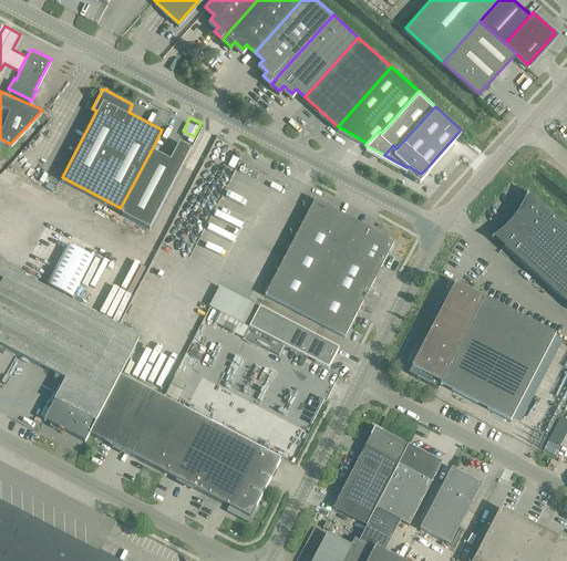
[(169,156),(153,147),(121,207),(123,208),(122,210),(150,225),(192,144),(179,138),(169,156)]
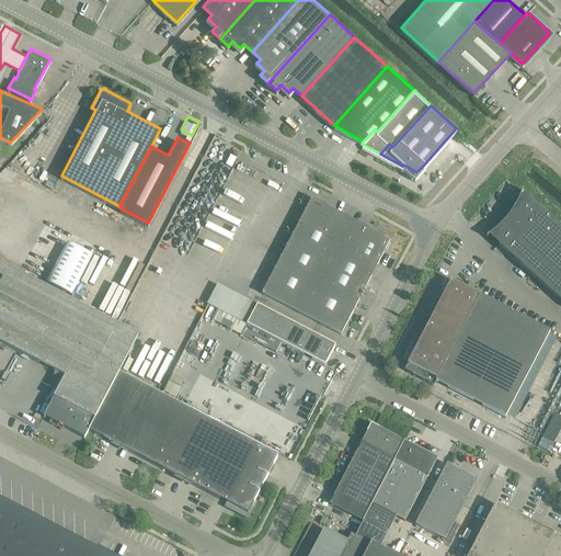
[(523,185),(522,185),(521,190),(517,195),(516,200),(513,205),(510,210),(506,214),(503,217),(499,223),(495,225),(490,229),(485,231),(487,233),(489,231),(560,296),(560,223),(522,188),(523,185)]
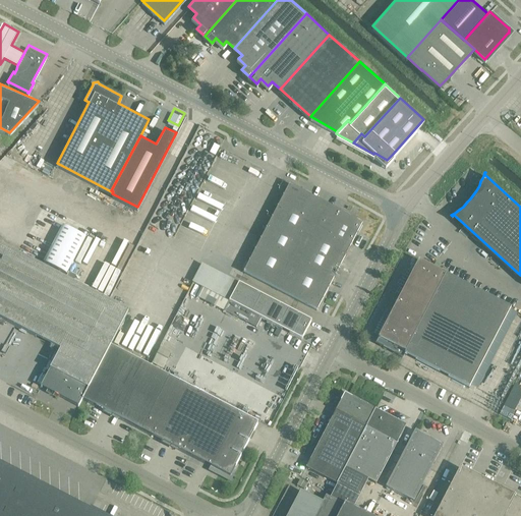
[(354,213),(353,214),(289,180),(290,179),(283,175),(278,184),(280,185),(267,211),(272,214),(243,268),(316,306),(357,227),(358,228),(362,221),(361,219),(362,218),(361,218),(361,216),(354,213)]
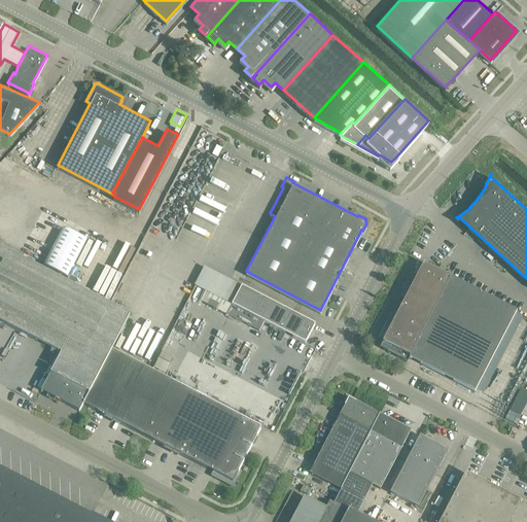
[(44,261),(67,273),(86,236),(64,223),(44,261)]
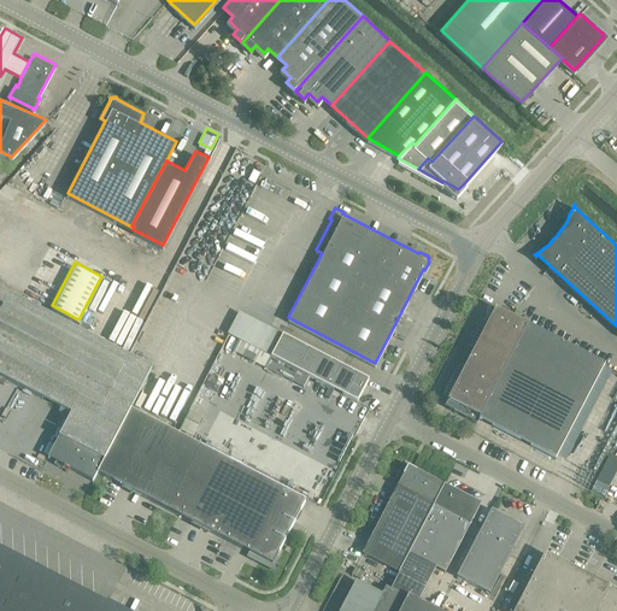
[(93,476),(98,468),(130,404),(152,363),(0,283),(0,370),(71,407),(48,453),(93,476)]
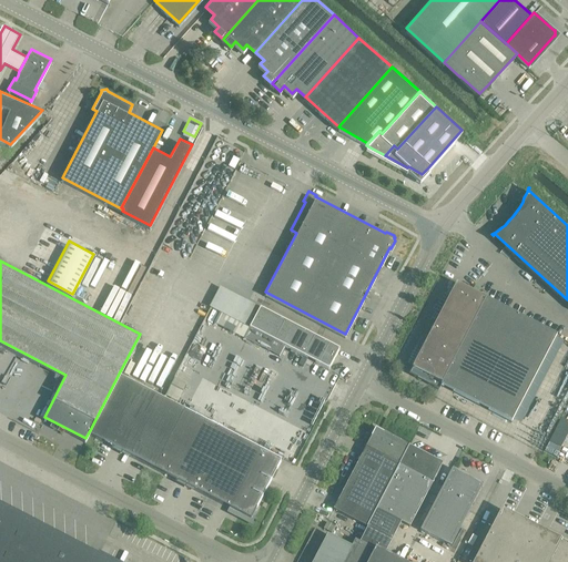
[(511,417),(556,330),(456,278),(413,363),(436,376),(434,378),(440,381),(440,380),(511,417)]
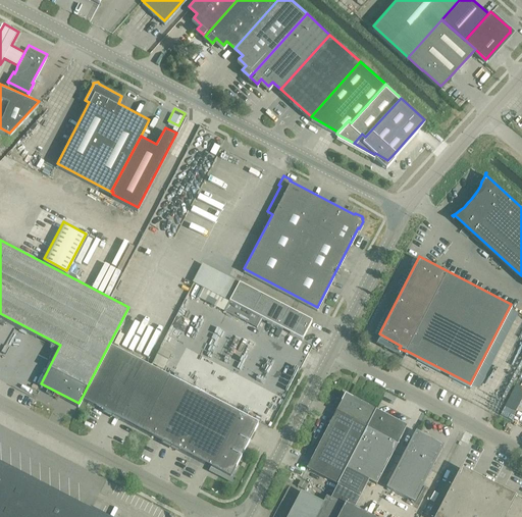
[(239,278),(229,298),(302,335),(312,317),(239,278)]
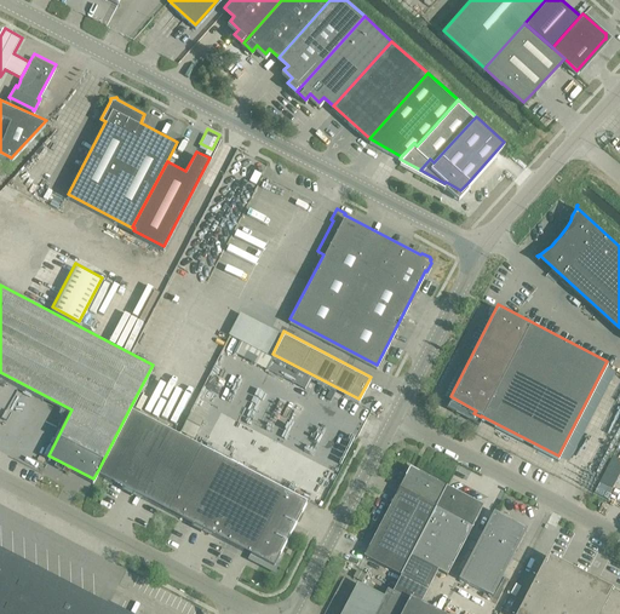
[(133,488),(167,425),(131,406),(98,470),(124,485),(126,481),(135,485),(133,488)]
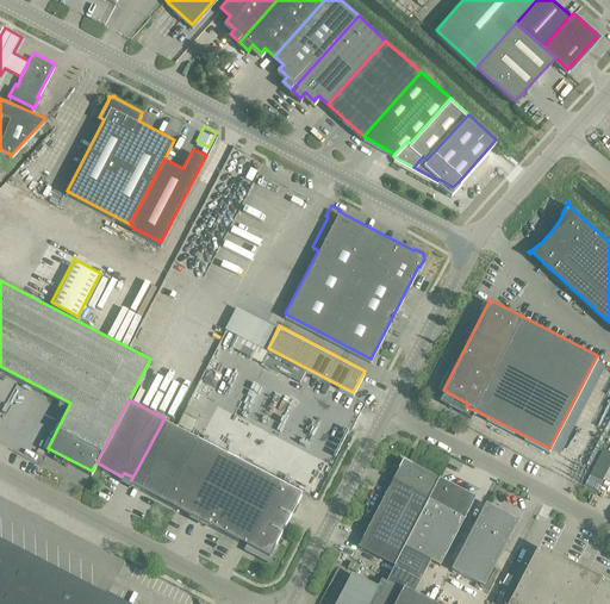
[(199,436),(165,418),(131,480),(131,481),(134,478),(142,483),(141,485),(166,499),(199,436)]
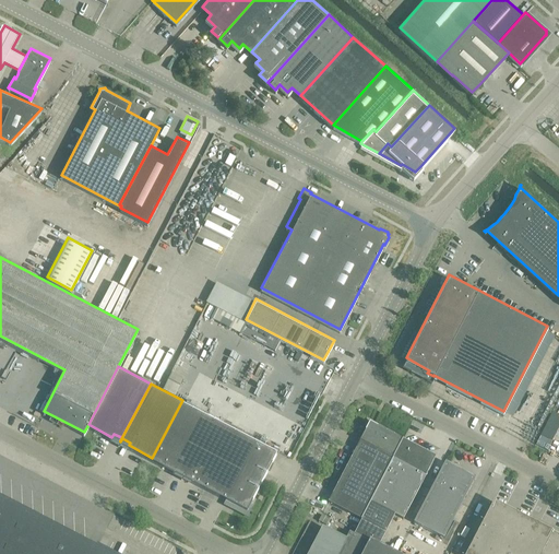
[(227,497),(227,498),(233,502),(234,501),(247,507),(277,449),(182,400),(152,458),(175,470),(177,467),(185,471),(182,473),(183,474),(186,471),(193,475),(191,479),(227,497)]
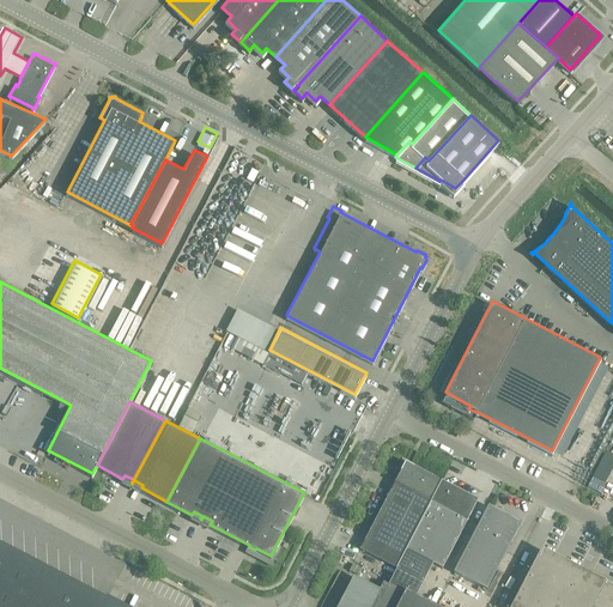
[(359,545),(396,564),(406,545),(441,477),(410,460),(405,457),(404,461),(359,545)]
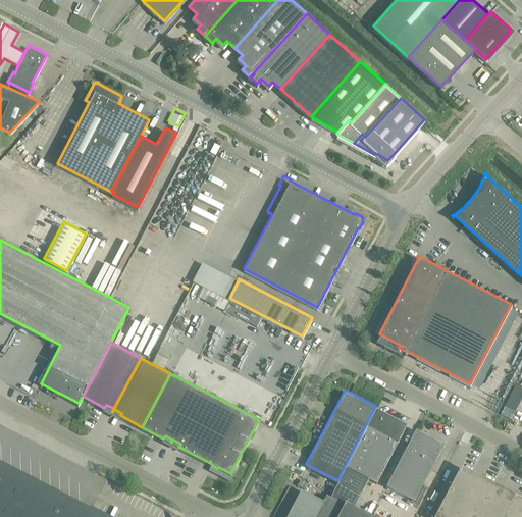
[(346,464),(337,480),(330,494),(345,502),(346,500),(354,504),(369,476),(376,480),(407,422),(375,406),(346,464)]
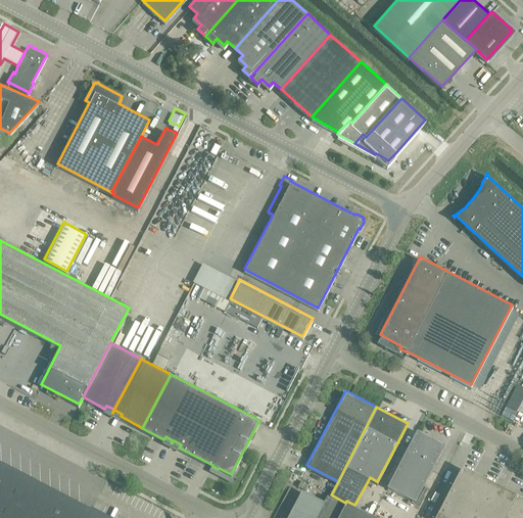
[(387,484),(415,499),(429,471),(443,444),(444,443),(416,429),(387,484)]
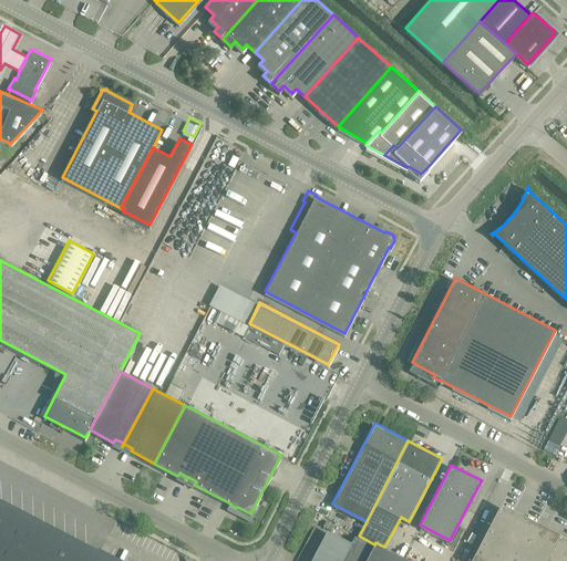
[(501,504),(470,560),(566,560),(566,541),(559,538),(560,534),(543,526),(526,517),(511,509),(501,504)]
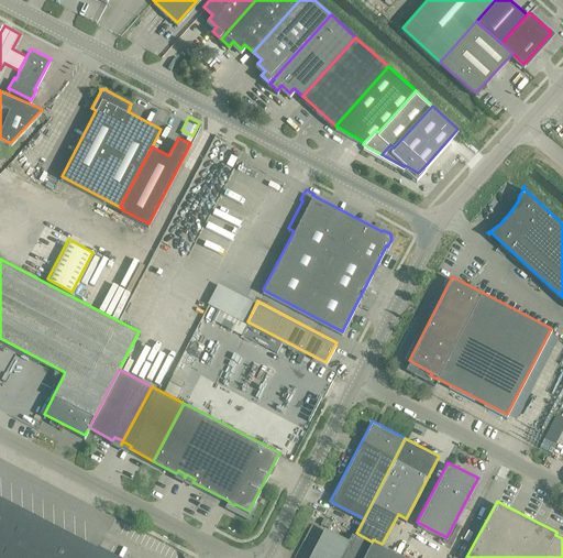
[(0,557),(118,557),(95,546),(84,547),(84,540),(74,542),(73,535),(63,536),(63,529),(53,531),(52,524),(42,525),(42,518),(31,520),(31,513),(21,514),(20,507),(10,509),(10,502),(0,502),(0,557)]
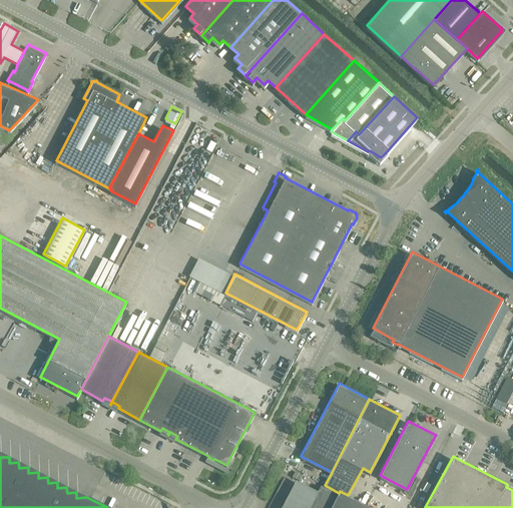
[(299,477),(302,471),(296,467),(293,473),(299,477)]
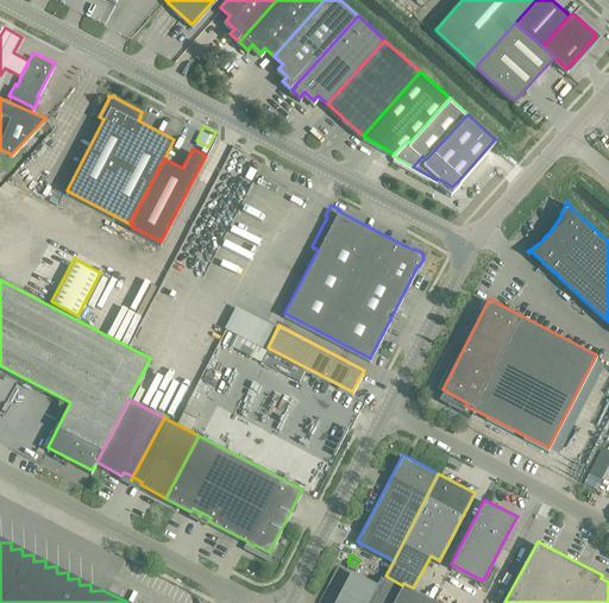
[(326,585),(328,585),(333,576),(343,580),(347,570),(346,569),(347,566),(338,561),(326,585)]
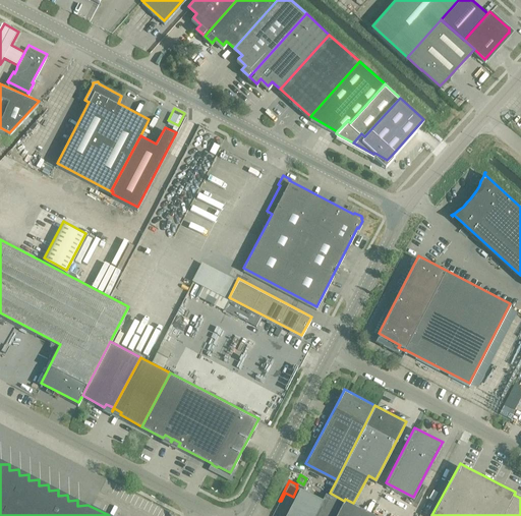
[(378,515),(353,503),(345,499),(344,501),(330,493),(326,491),(326,492),(321,489),(317,495),(300,486),(284,515),(378,515)]
